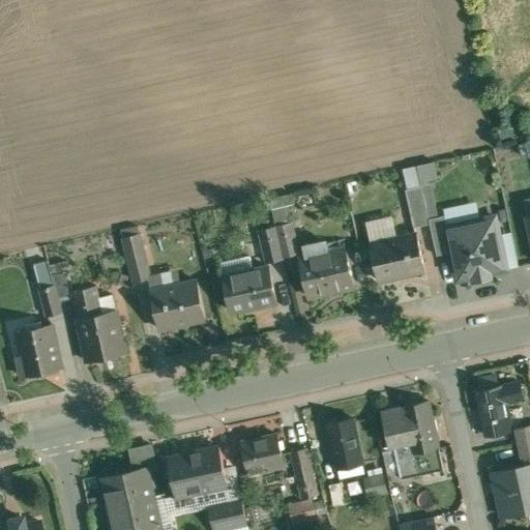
[(529,141),(520,144),(522,155),(529,153),(529,141)]
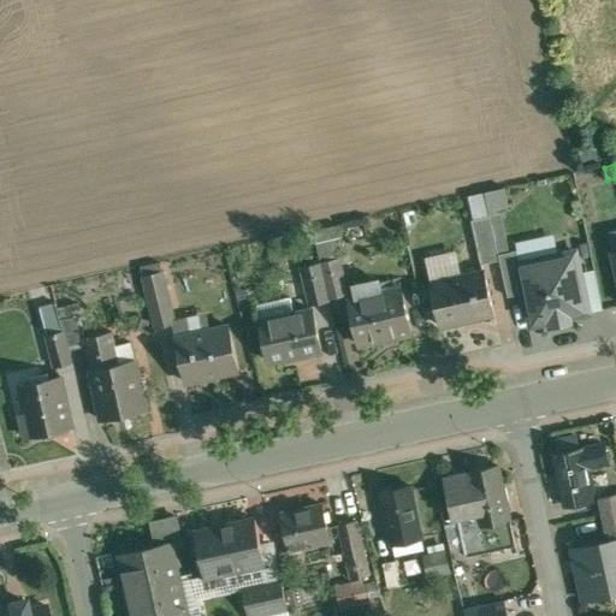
[(484,194),(469,197),(475,220),(490,217),(484,194)]
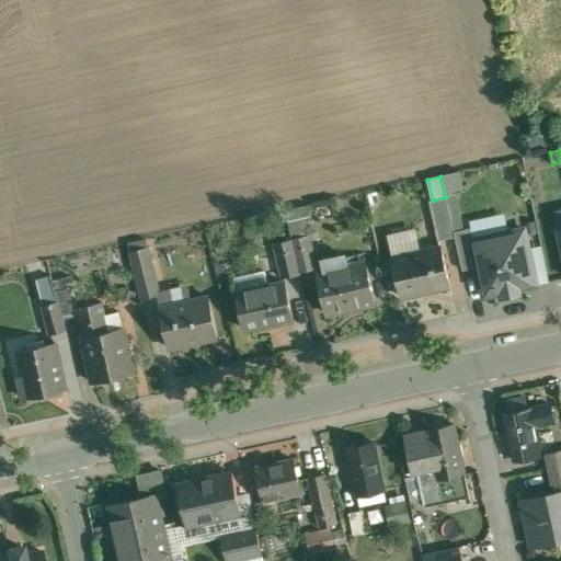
[(433,201),(430,202),(438,241),(456,237),(454,231),(446,197),(433,201)]
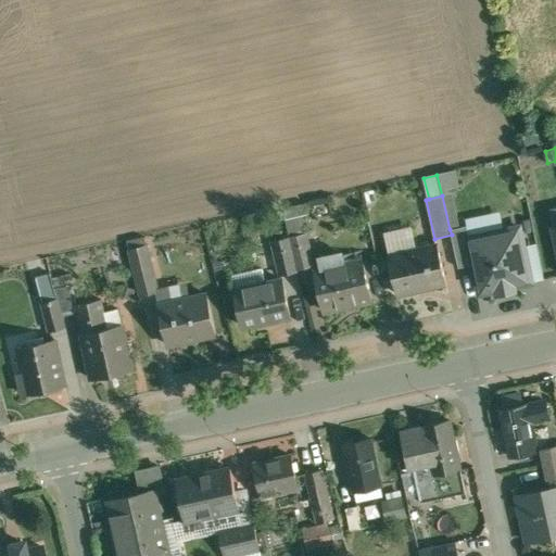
[(285,231),(302,228),(298,204),(280,207),(285,231)]
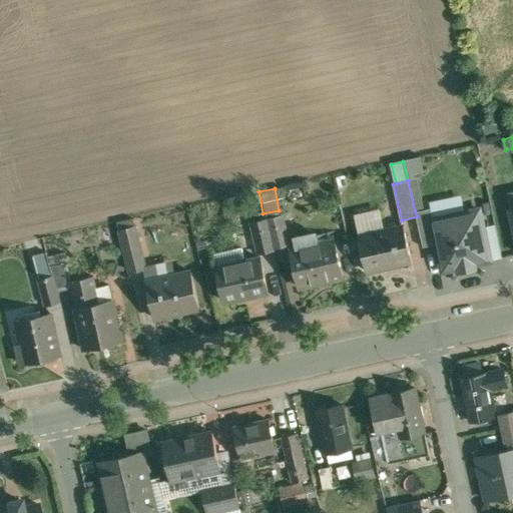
[(423,247),(437,244),(432,220),(434,220),(431,208),(415,211),(417,216),(423,247)]
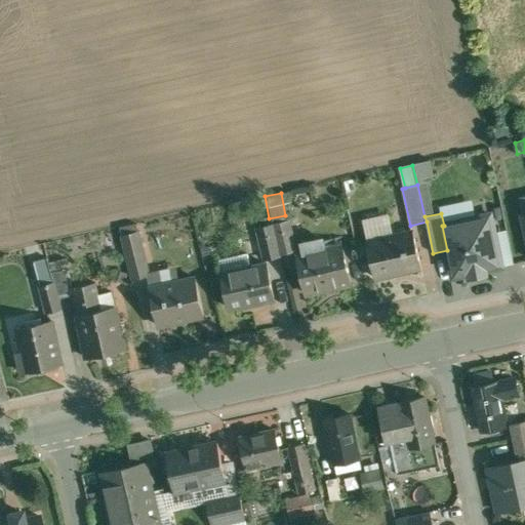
[(447,250),(453,278),(469,274),(470,278),(485,274),(485,271),(501,267),(490,215),(444,226),(442,226),(447,250)]
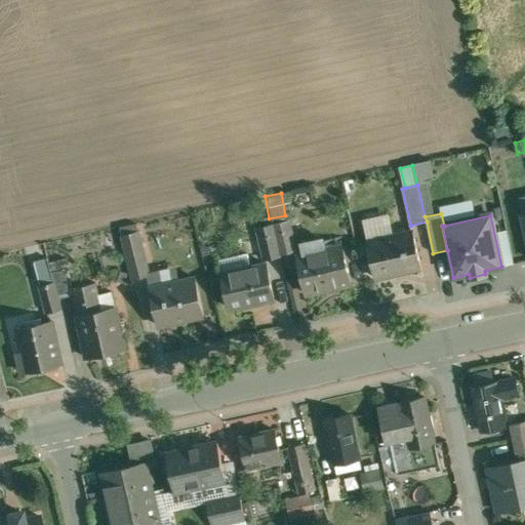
[(289,221),(274,226),(281,254),(296,251),(289,221)]
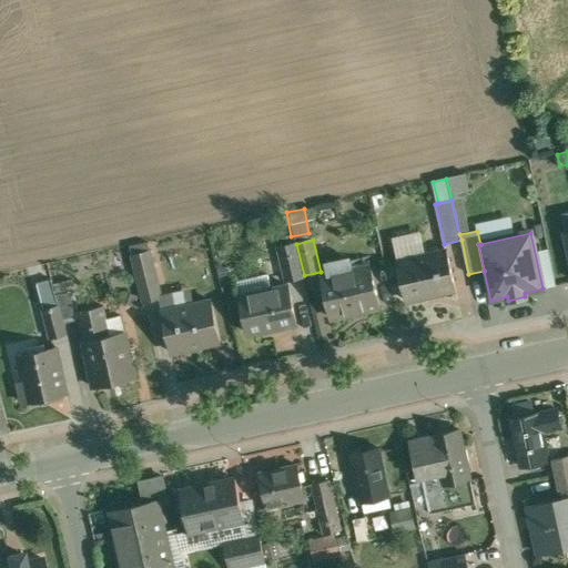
[(296,244),(280,247),(287,282),(304,279),(304,275),(296,244)]
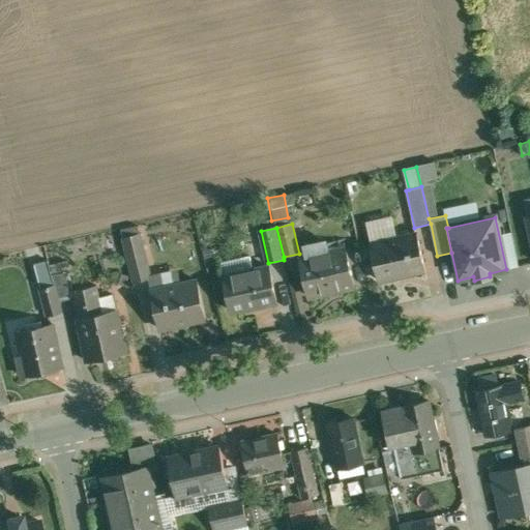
[(150,278),(139,234),(123,238),(135,283),(150,278)]
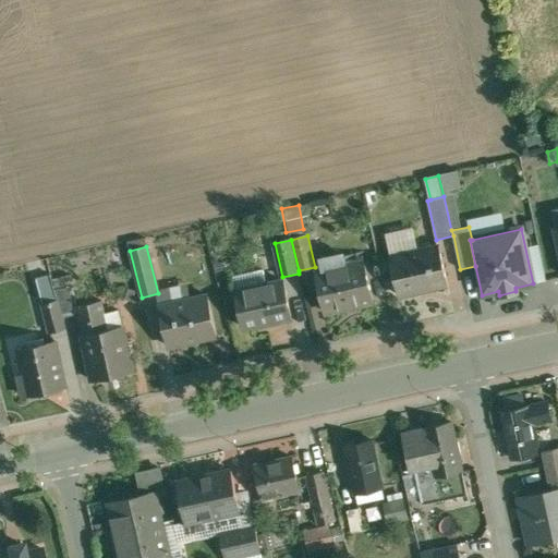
[(439,246),(391,257),(400,294),(447,283),(439,246)]
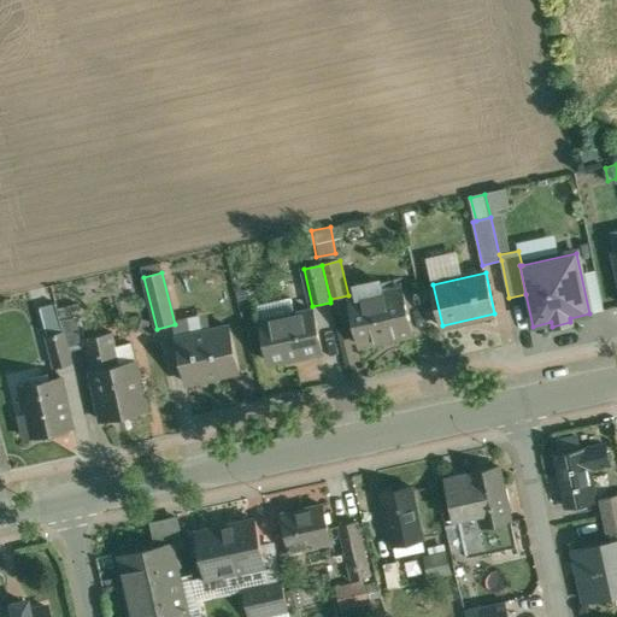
[(403,289),(381,294),(382,298),(351,305),(350,301),(348,303),(358,346),(413,333),(403,289)]
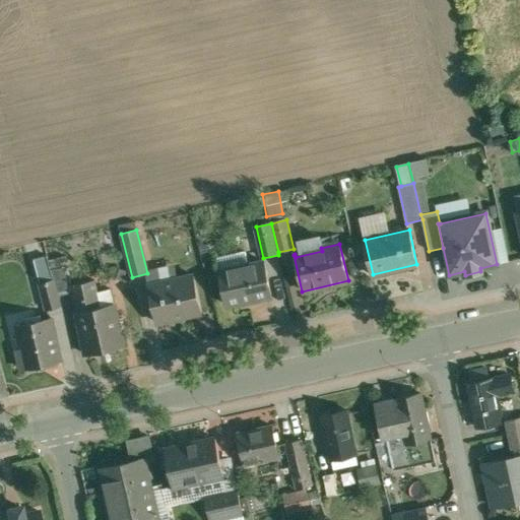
[(48,257),(34,261),(40,284),(54,280),(51,271),(48,257)]
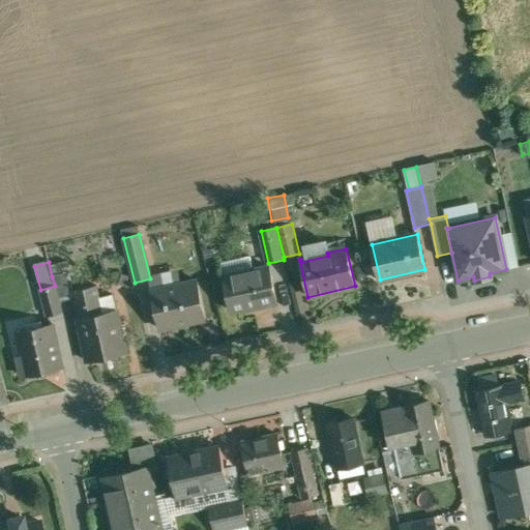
[(270,267),(225,277),(232,312),(257,305),(258,308),(278,303),(270,267)]
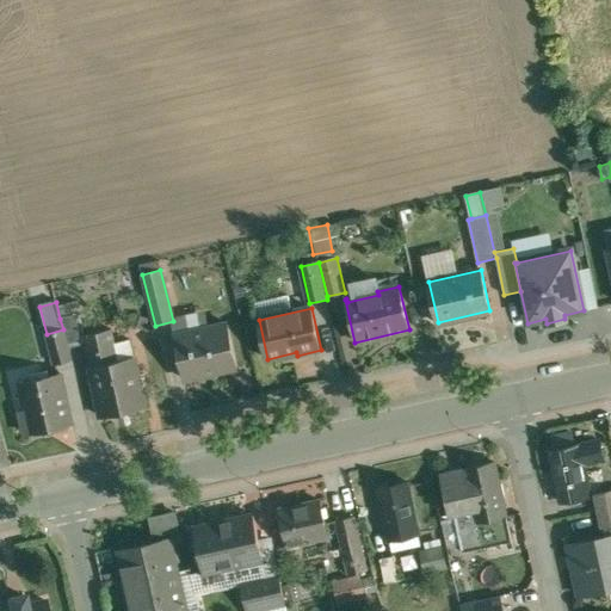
[(81,314),(60,319),(63,329),(68,349),(86,344),(84,337),(86,335),(81,314)]
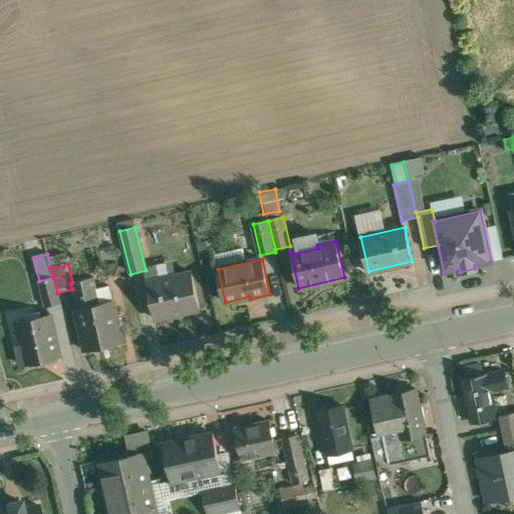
[(191,273),(147,283),(155,319),(199,309),(191,273)]
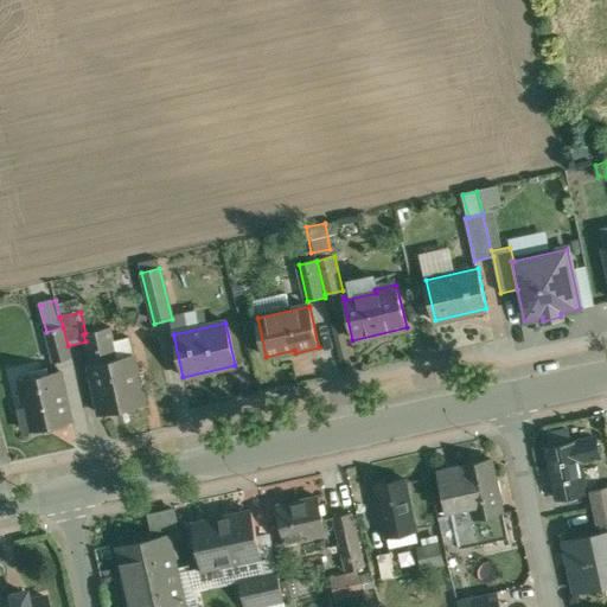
[(68,346),(63,327),(46,332),(55,362),(71,358),(68,346)]
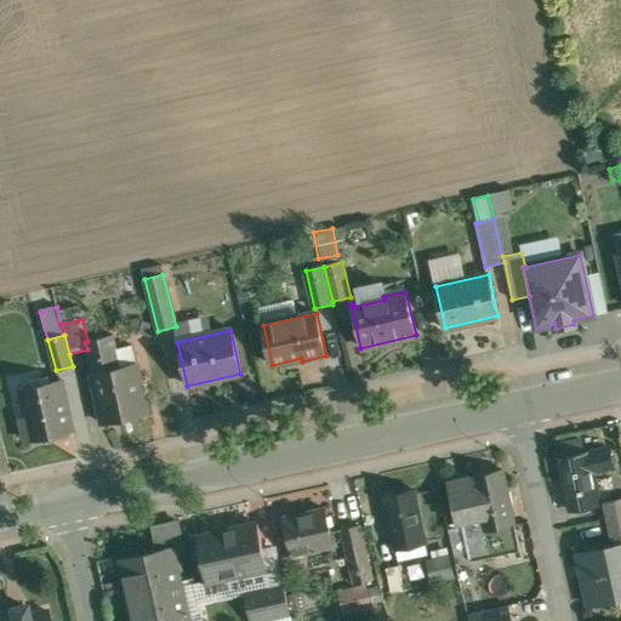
[(135,365),(114,369),(112,355),(117,354),(112,336),(87,341),(85,342),(87,349),(92,374),(91,374),(102,426),(146,416),(135,365)]
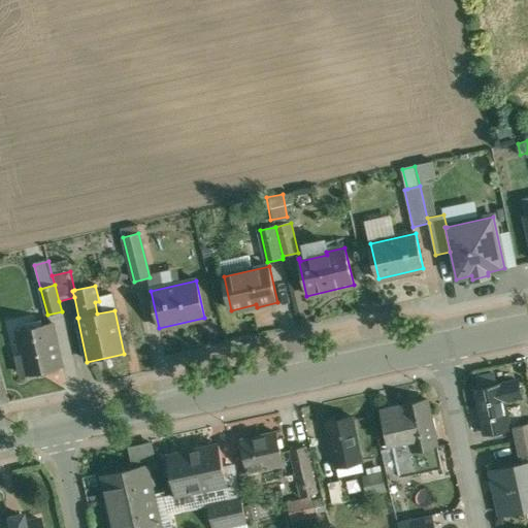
[(52,324),(17,331),(22,355),(17,356),(21,375),(61,367),(52,324)]
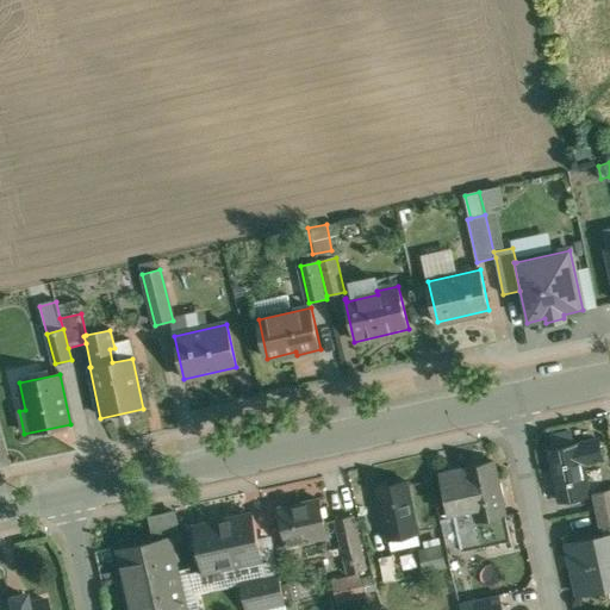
[(579,444),(551,450),(561,502),(590,495),(579,444)]
